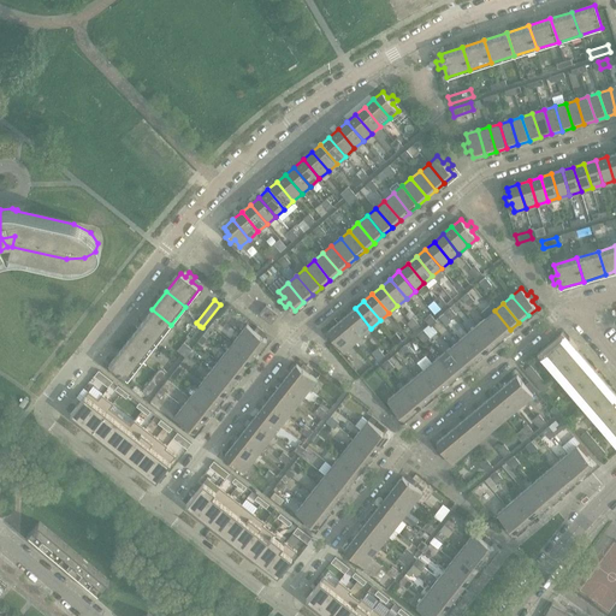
[(278,314),(267,304),(260,314),(271,323),(278,314)]
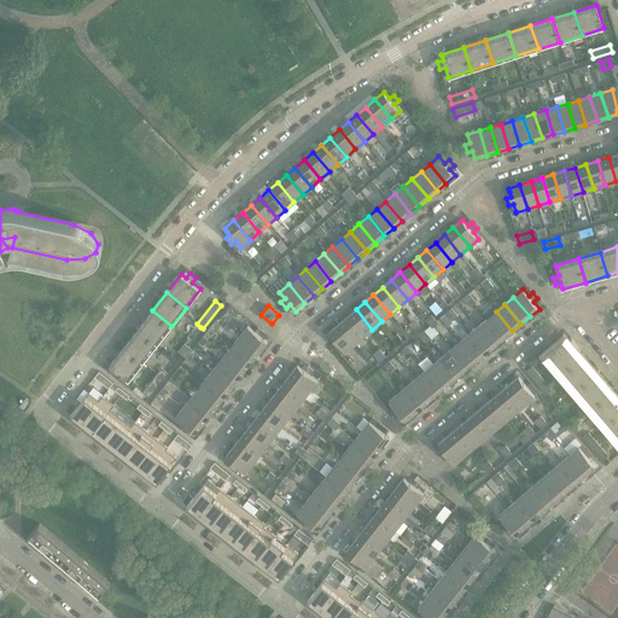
[(356,309),(347,318),(363,337),(372,330),(356,309)]
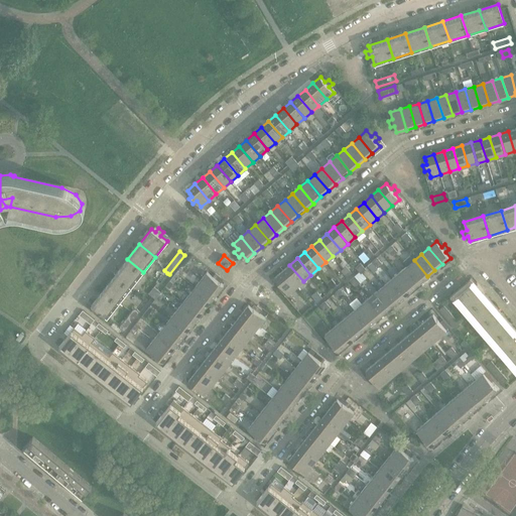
[(127,259),(115,275),(131,287),(143,272),(127,259)]
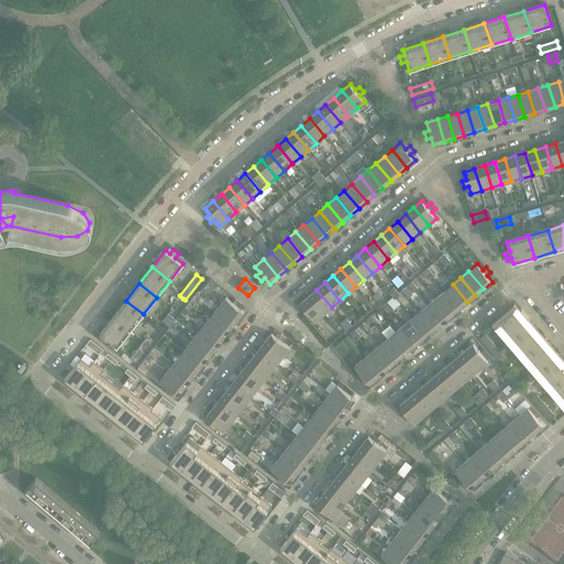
[(467,302),(453,284),(444,291),(459,310),(467,302)]
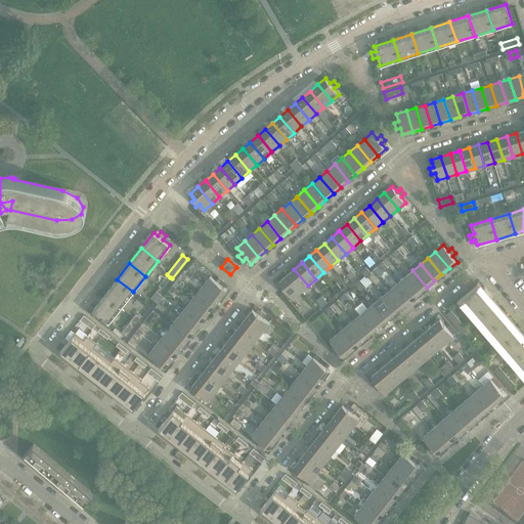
[(294,269),(287,275),(301,292),(308,286),(294,269)]
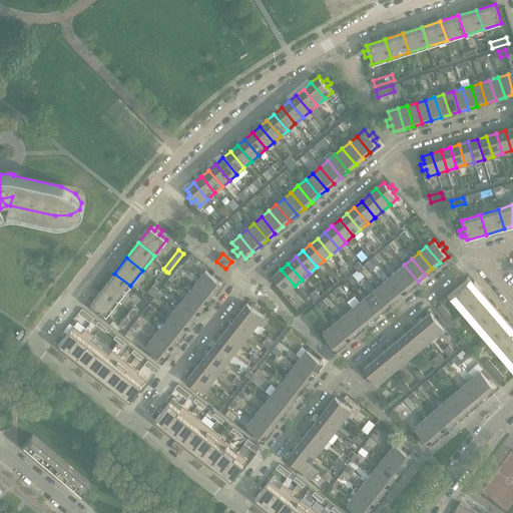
[(418,282),(404,265),(397,271),(410,288),(418,282)]
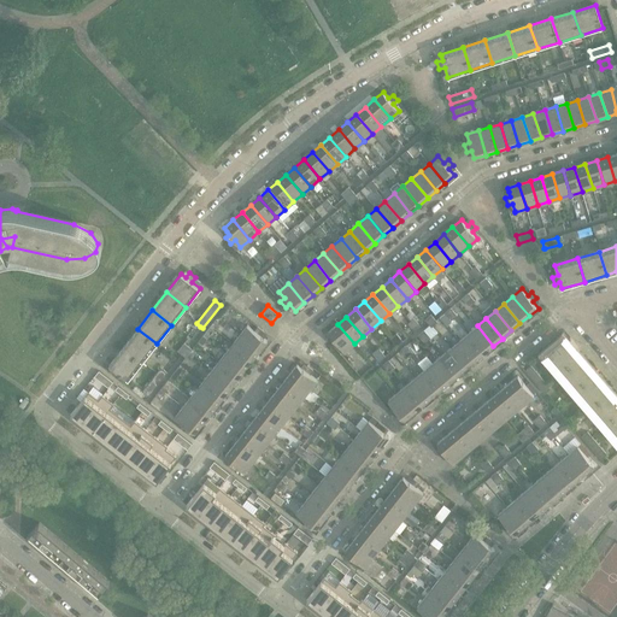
[(328,331),(331,335),(334,339),(330,342),(335,348),(339,345),(345,352),(354,344),(338,324),(328,331)]
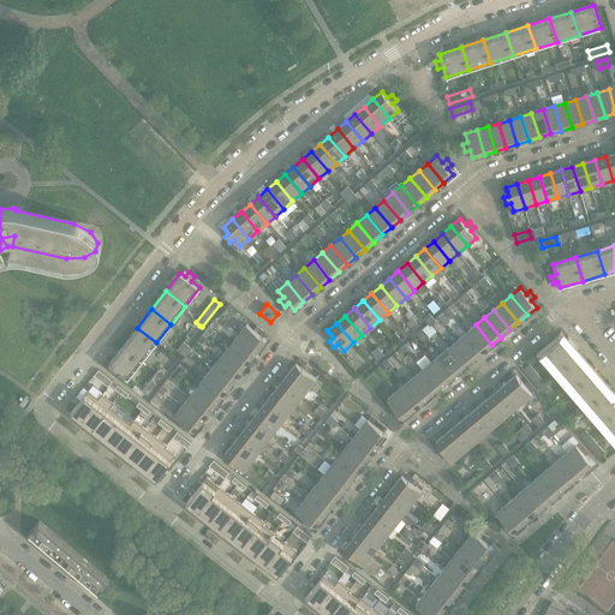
[(246,324),(239,334),(258,350),(267,340),(260,334),(263,330),(257,326),(254,329),(246,324)]
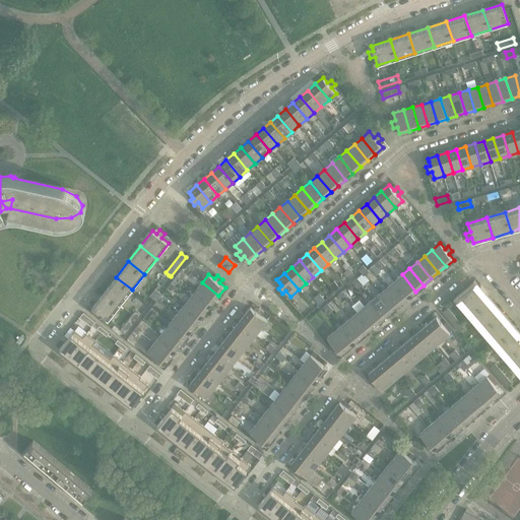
[(415,291),(402,274),(394,281),(408,298),(415,291)]
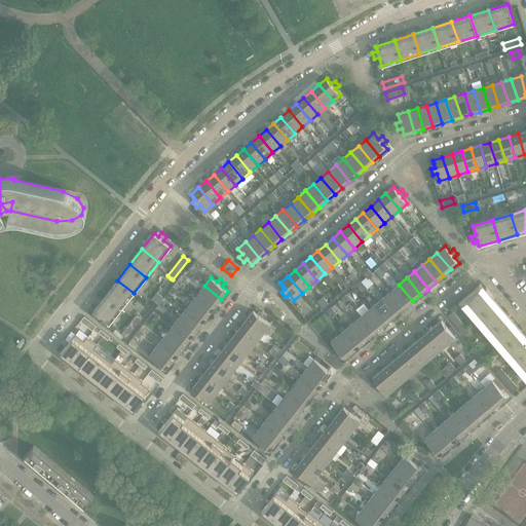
[(117,280),(106,296),(122,308),(134,293),(117,280)]
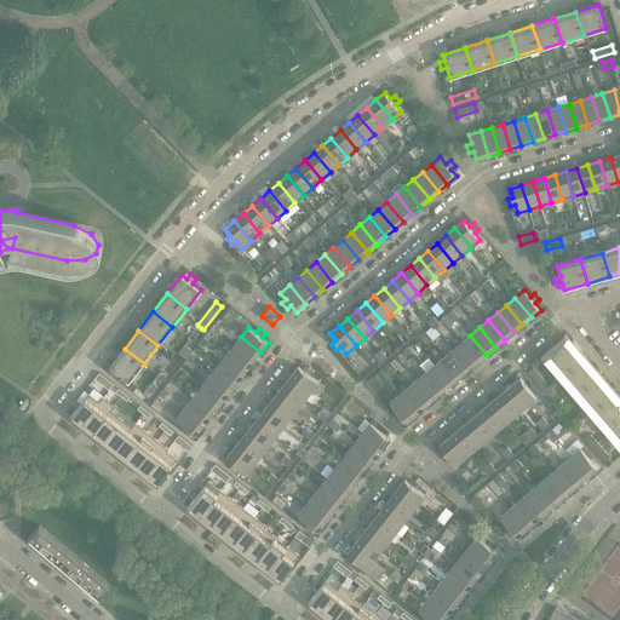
[(487,355),(470,336),(461,343),(478,362),(487,355)]
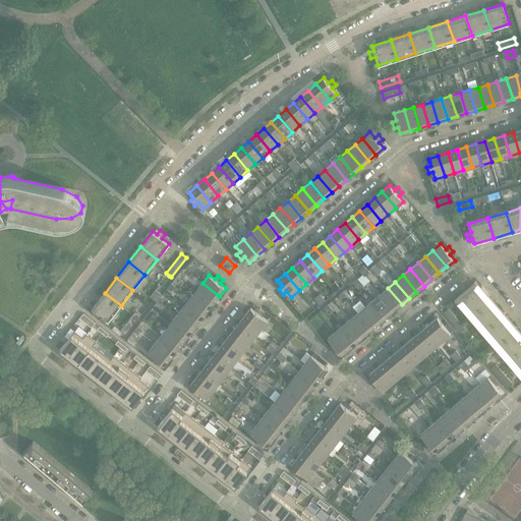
[(219,296),(203,283),(196,290),(213,303),(219,296)]
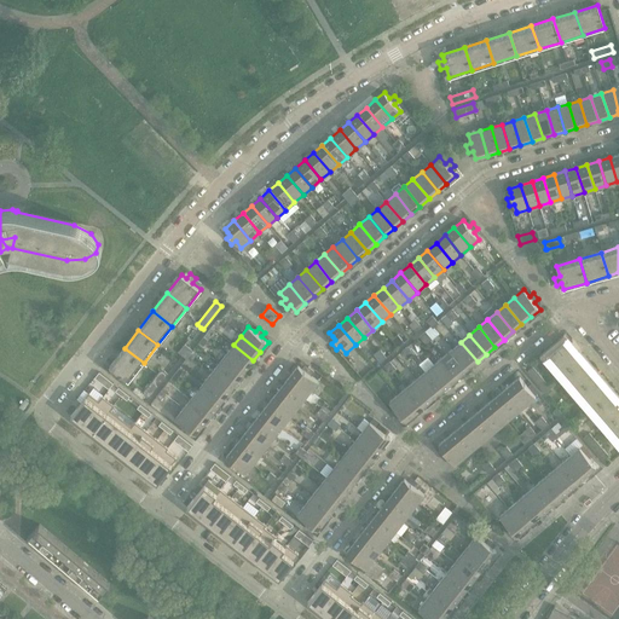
[(547,356),(562,374),(580,358),(565,340),(547,356)]
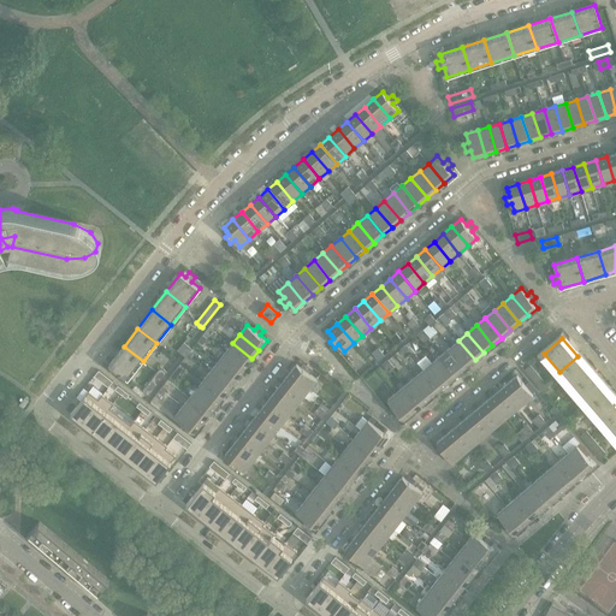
[(475,360),(458,341),(450,348),(466,367),(475,360)]
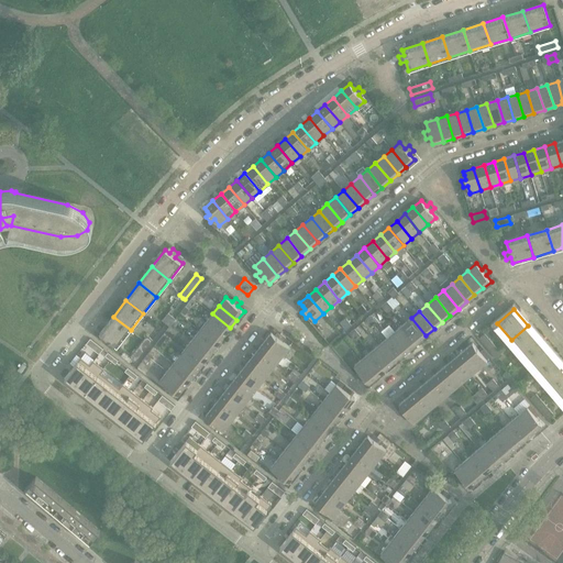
[(174,318),(168,313),(162,321),(167,326),(170,321),(174,318)]
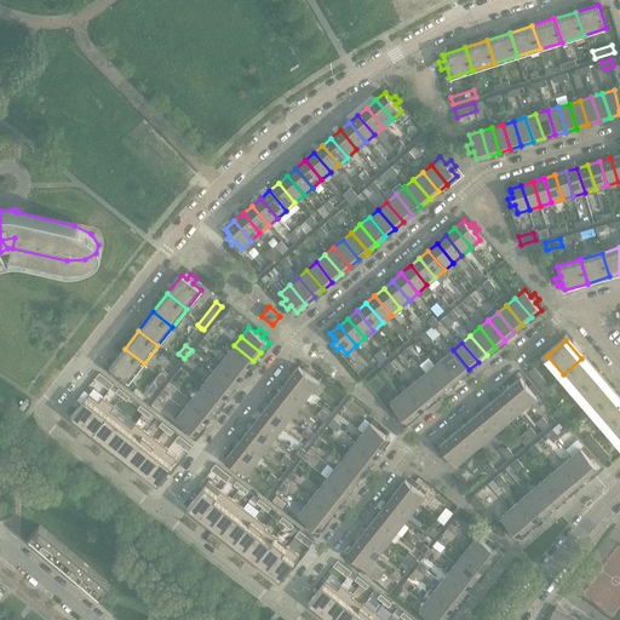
[(253,361),(234,345),(227,355),(247,371),(253,361)]
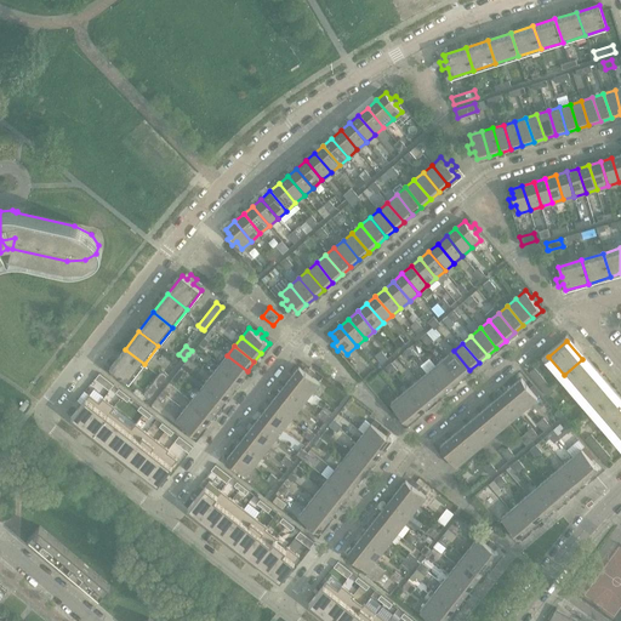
[(129,383),(144,364),(125,349),(110,368),(129,383)]
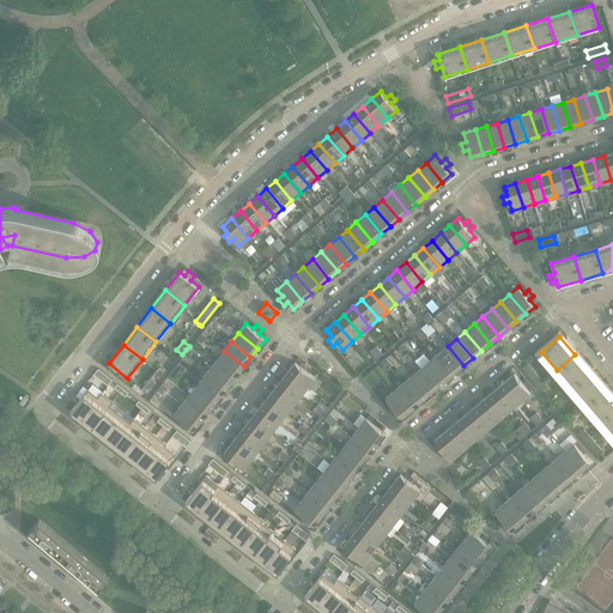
[(463,365),(448,346),(438,353),(455,372),(463,365)]
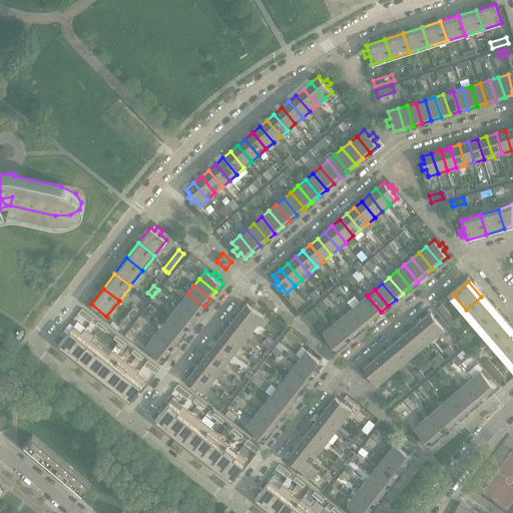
[(344,294),(342,296),(348,303),(350,300),(344,293),(344,294)]
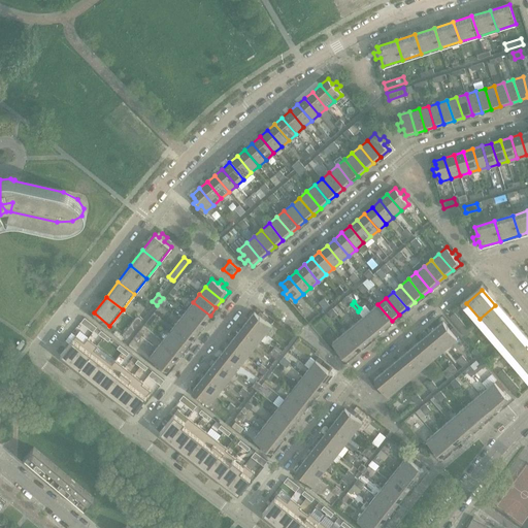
[(210,316),(193,302),(187,309),(204,323),(210,316)]
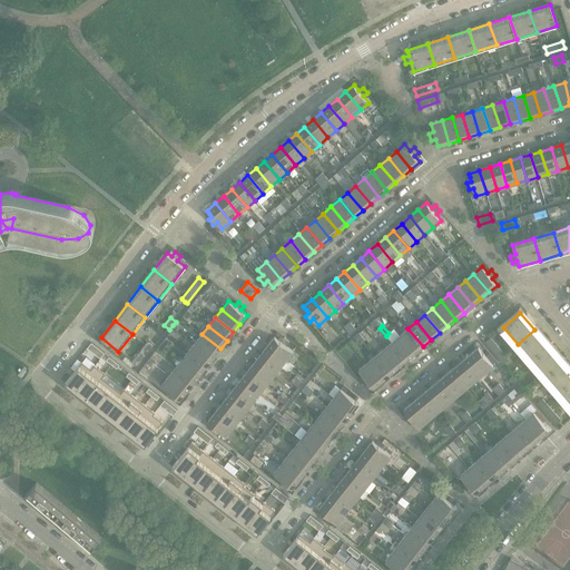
[(423,346),(408,328),(400,335),(415,354),(423,346)]
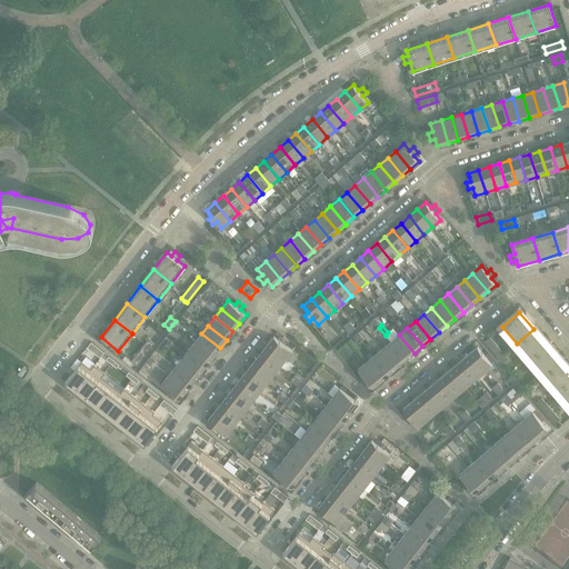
[(533,329),(517,343),(530,359),(547,345),(533,329)]
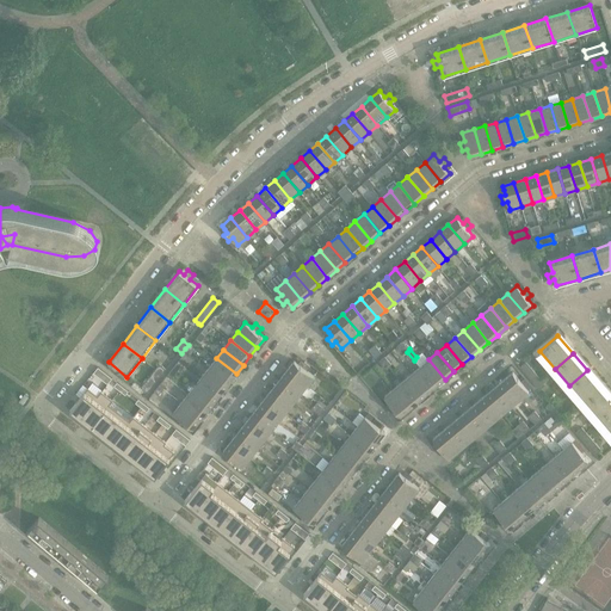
[(236,374),(216,358),(209,368),(229,383),(236,374)]
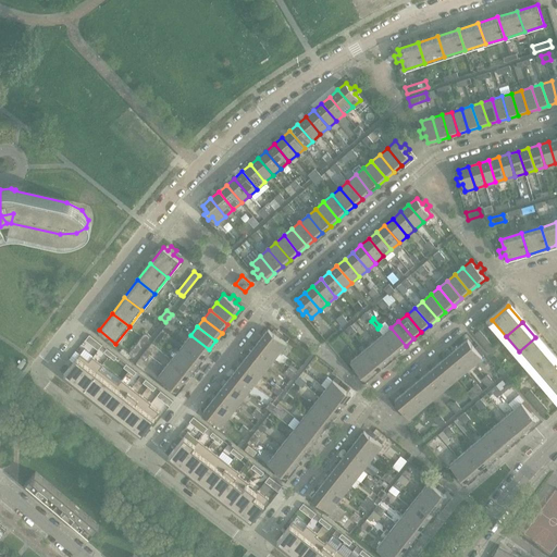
[(406,346),(391,327),(383,334),(397,353),(406,346)]
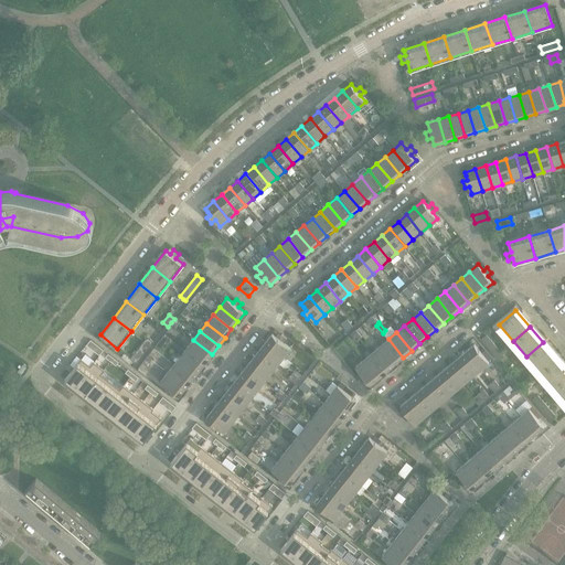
[(272,333),(265,342),(284,356),(290,348),(284,343),(287,339),(281,334),(278,339),(272,333)]
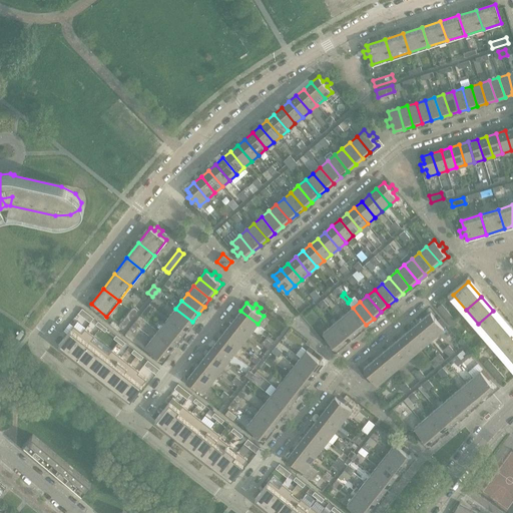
[(441,304),(436,309),(453,328),(458,324),(441,304)]
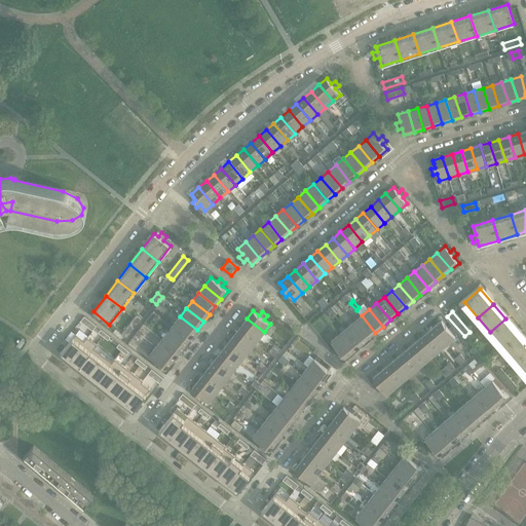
[(121,334),(126,338),(143,317),(138,313),(121,334)]
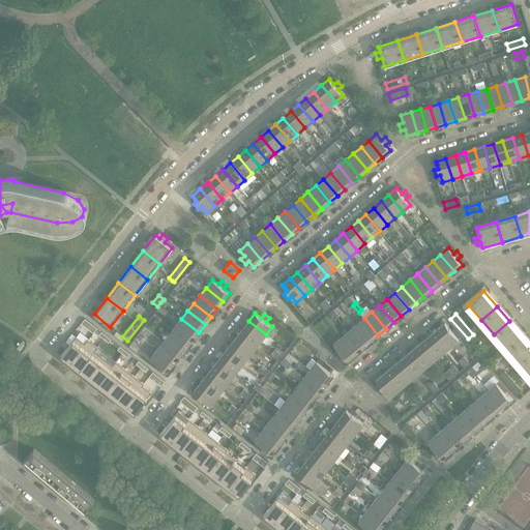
[(378,335),(364,318),(356,325),(371,342),(378,335)]
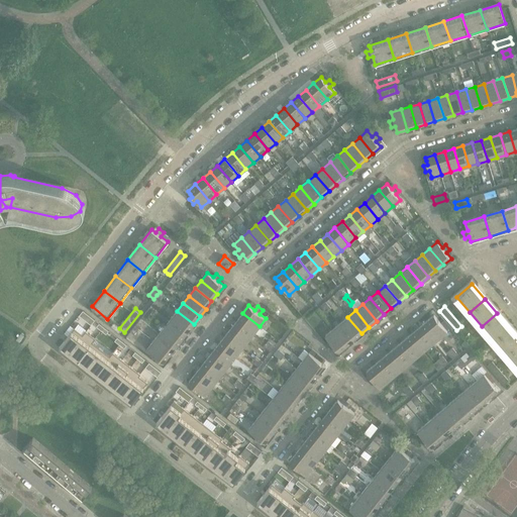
[(194,324),(177,311),(171,318),(188,332),(194,324)]
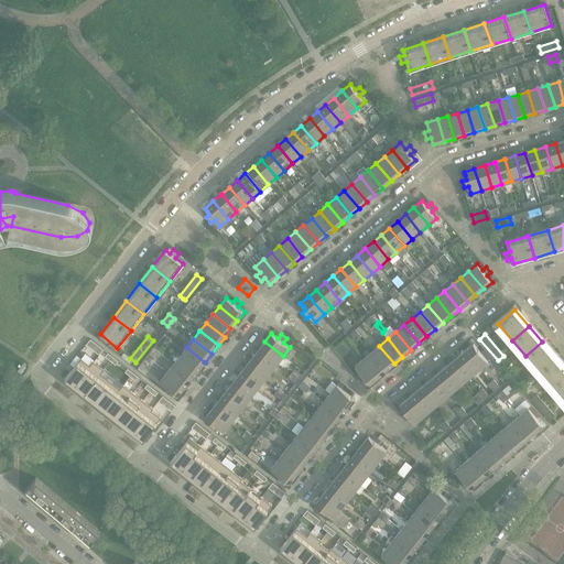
[(264,342),(258,350),(277,365),(283,356),(264,342)]
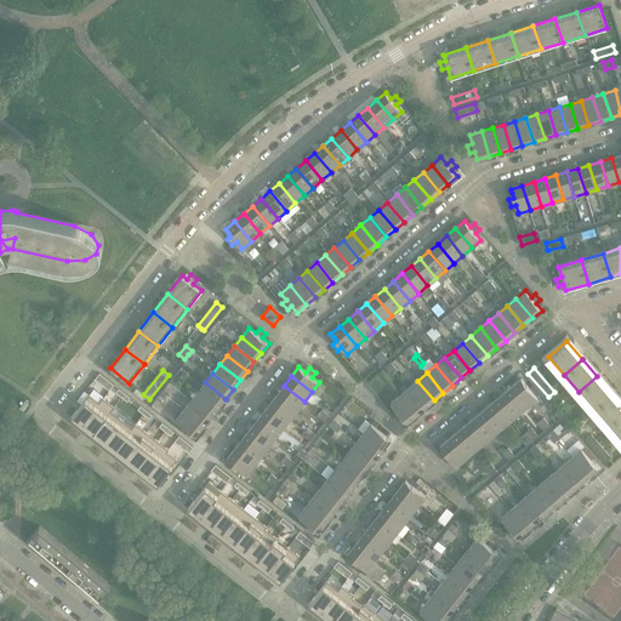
[(597,376),(579,392),(594,410),(613,394),(597,376)]
